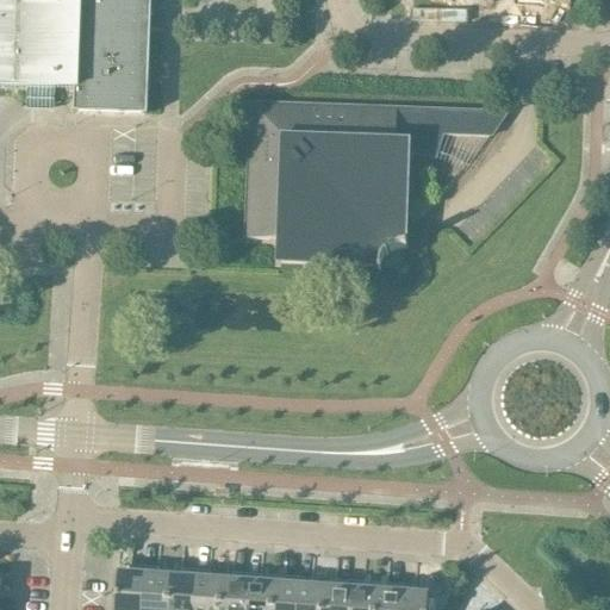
[(0,0),(0,87),(30,89),(30,110),(49,110),(50,91),(74,91),(73,114),(147,117),(150,0),(0,0)]
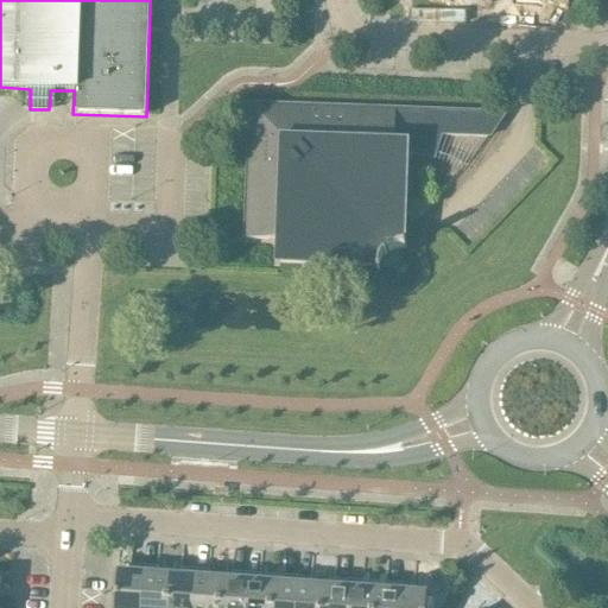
[(487,139),(501,116),(251,107),(246,240),(280,241),(280,265),(377,268),(377,270),(377,272),(379,271),(379,263),(382,255),(385,257),(391,252),(397,249),(405,249),(405,247),(403,247),(406,150),(416,151),(417,137),(487,139)]
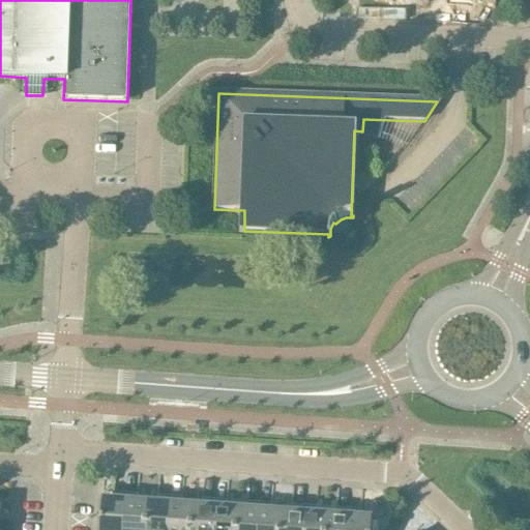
[(122,529),(125,495),(114,494),(115,474),(114,474),(112,494),(102,494),(104,481),(102,481),(98,529),(122,529)]
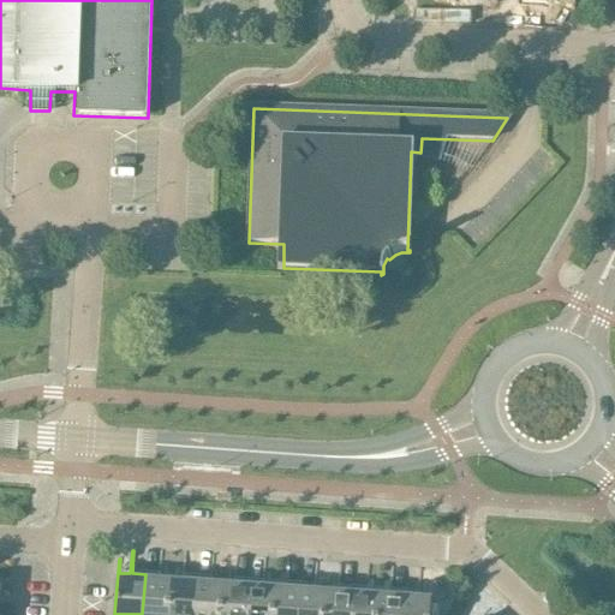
[(168,614),(171,577),(160,575),(161,551),(160,551),(159,575),(145,574),(142,614),(168,614)]
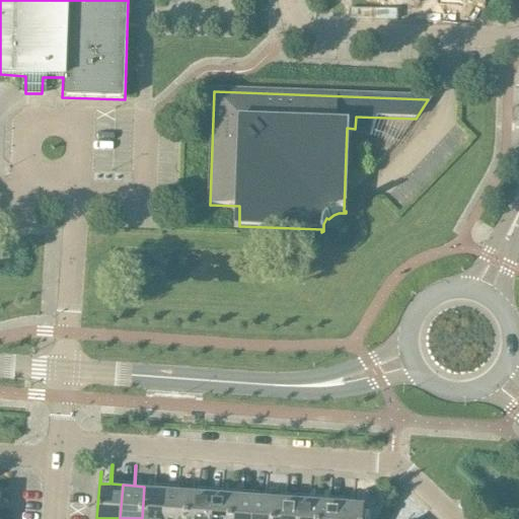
[(163,518),(166,488),(155,487),(156,467),(155,467),(154,487),(144,487),(142,518),(163,518)]
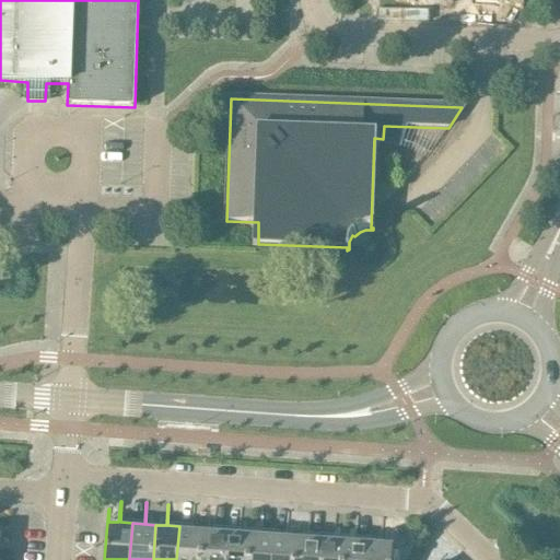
[(200,559),(202,528),(193,527),(194,505),(193,505),(191,527),(179,526),(176,559),(200,559)]
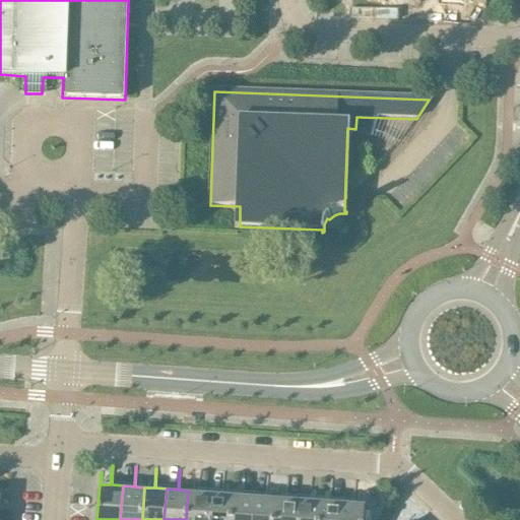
[(208,519),(210,492),(199,491),(200,471),(199,471),(198,491),(188,491),(186,519),(208,519)]
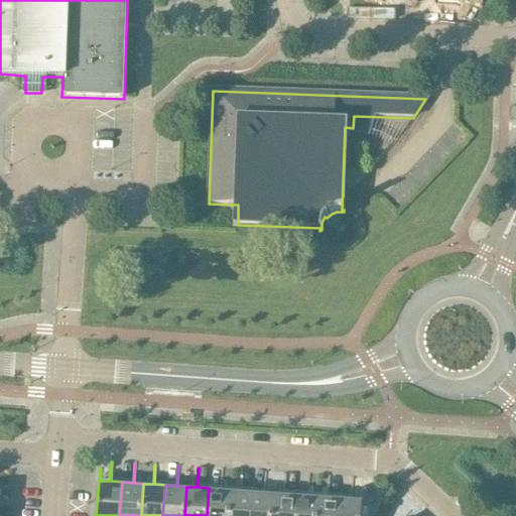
[(228,515),(231,490),(221,489),(223,469),(221,469),(220,489),(209,488),(207,515),(228,515)]
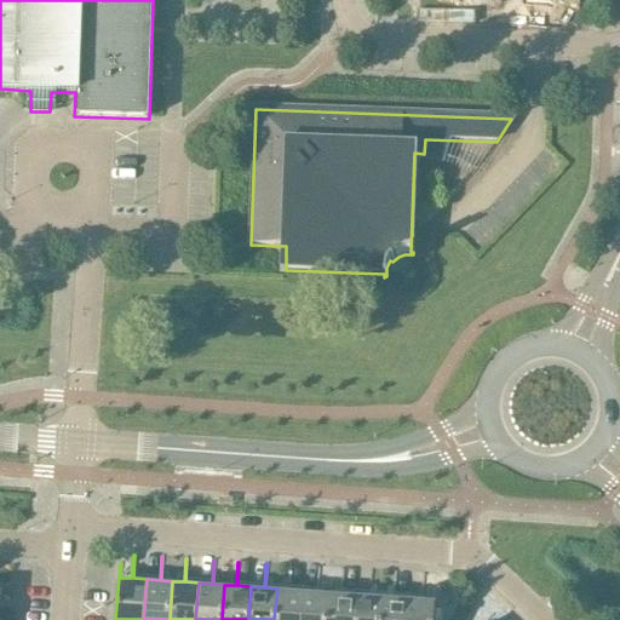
[(300,619),(303,590),(290,589),(292,566),(290,566),(288,589),(277,589),(274,619),(300,619)]
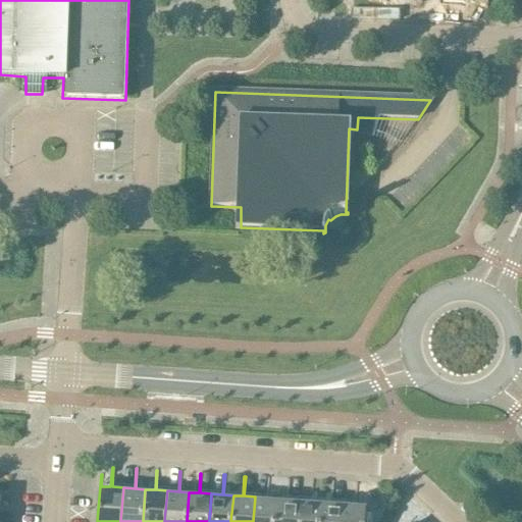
[(274,521),(277,499),(267,498),(269,477),(267,477),(266,498),(255,497),(253,521),(274,521)]
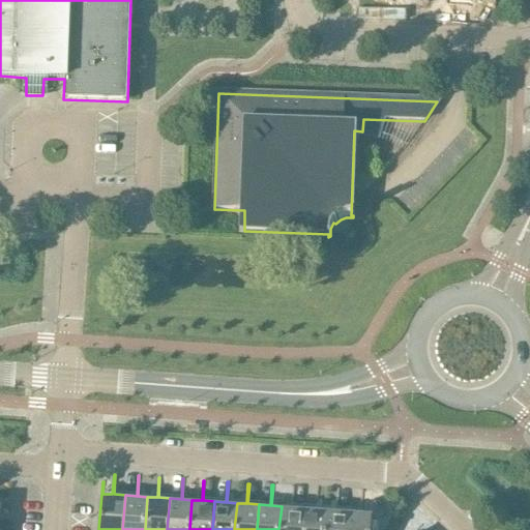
[(301,529),(303,507),(292,506),(294,487),(292,487),(291,506),(282,506),(278,529),(301,529)]
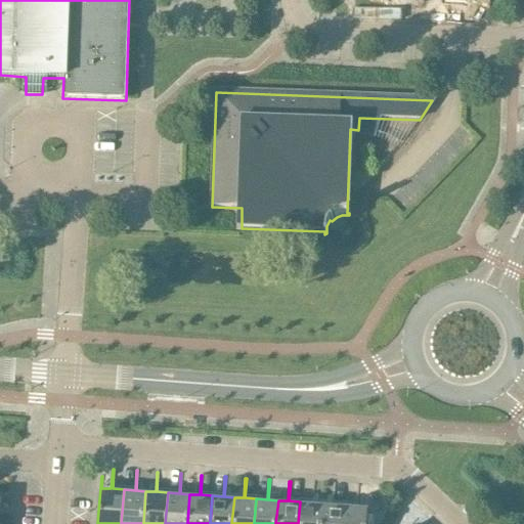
[(320,523),(322,504),(312,503),(314,482),(313,482),(311,503),(300,501),(298,523),(320,523)]
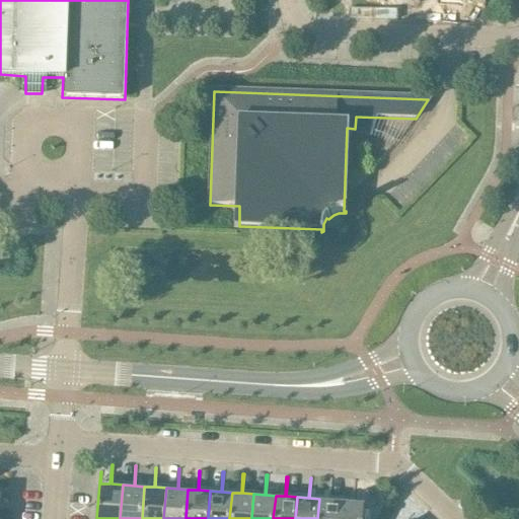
[(339,518),(341,500),(329,499),(331,479),(330,479),(328,499),(319,499),(317,518),(339,518)]
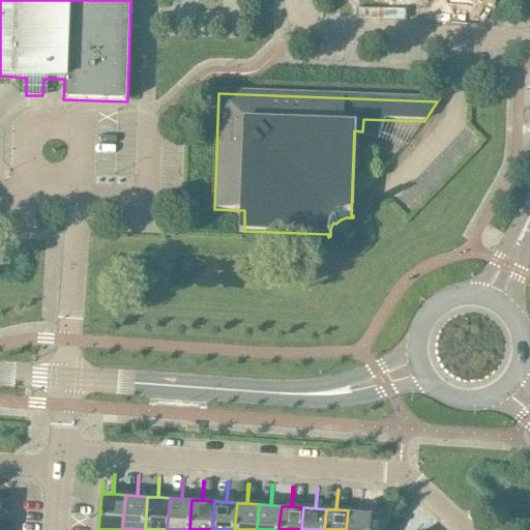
[(348,510),(346,529),(370,529),(372,500),(371,500),(370,512),(360,511),(362,491),(361,491),(359,511),(348,510)]
